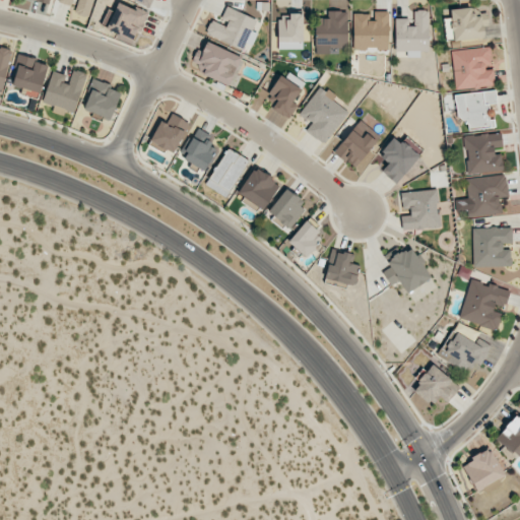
[(88,17),(93,0),(59,0),(58,2),(74,7),(73,12),(88,17)]
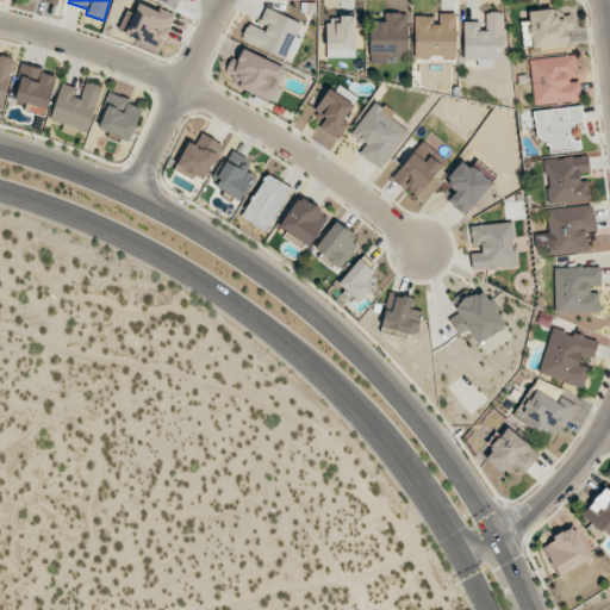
[(124,35),(159,50),(174,14),(160,8),(159,11),(138,2),(124,35)]
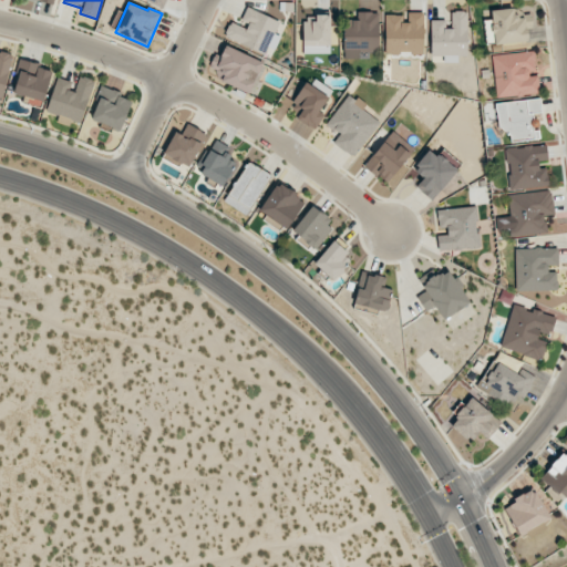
[(271,57),(281,33),(276,31),(280,21),(247,7),(239,23),(230,20),(224,37),(271,57)]
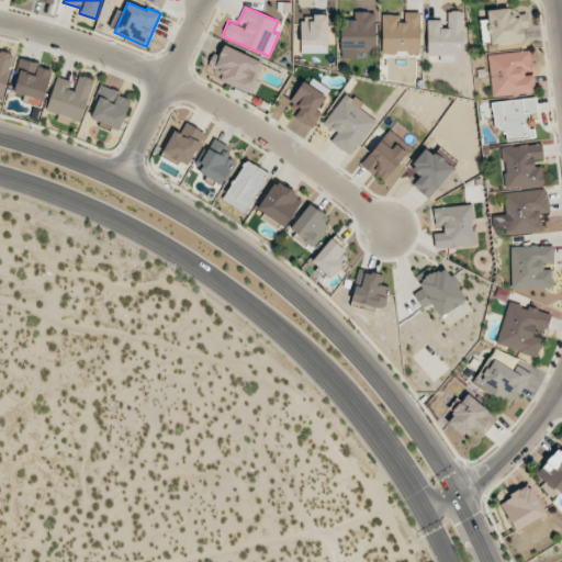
[(480,20),(482,45),(526,41),(524,9),(486,12),(487,19),(480,20)]
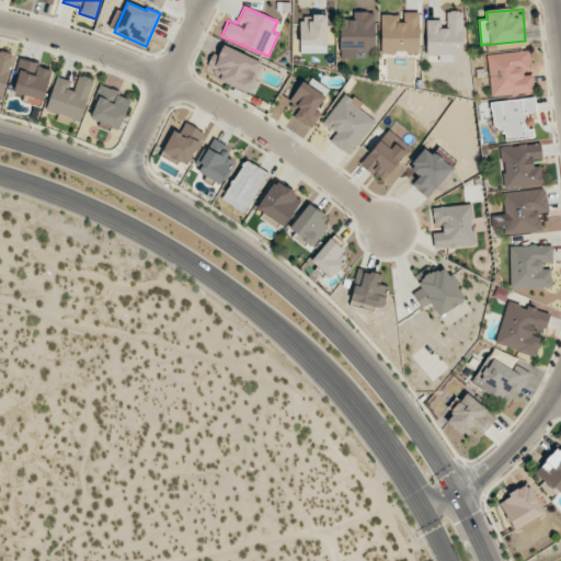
[(426,20),(425,55),(437,55),(437,61),(453,61),(453,55),(462,55),(462,11),(446,11),(446,29),(441,27),(441,20),(426,20)]
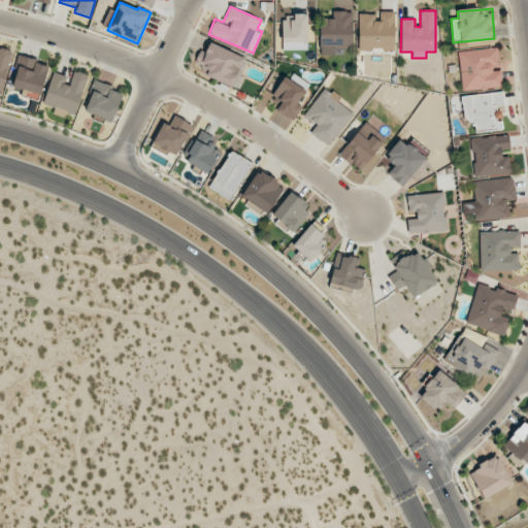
[(353,11),(333,11),(333,19),(320,19),(320,54),(343,54),(343,48),(352,48),(353,11)]
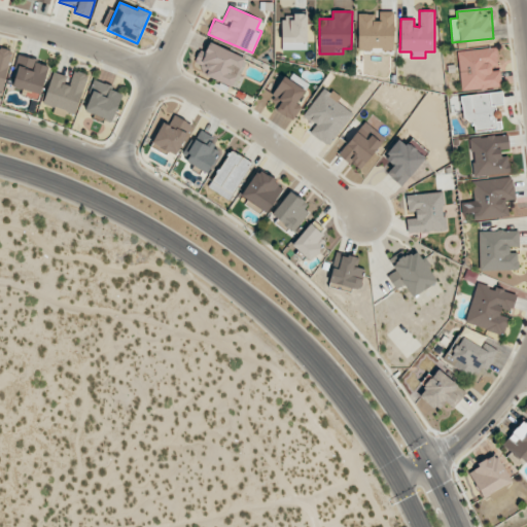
[(357,50),(393,50),(394,11),(377,11),(377,13),(358,13),(357,50)]
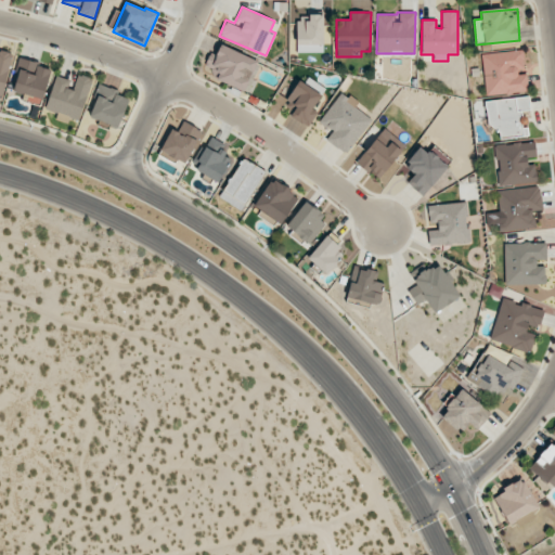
[(323,52),(323,15),(297,14),(297,52),(323,52)]
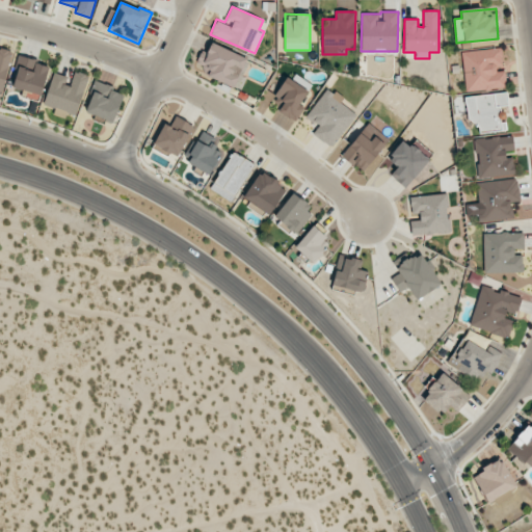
[(208,75),(239,89),(251,60),(211,43),(207,53),(203,51),(196,65),(210,71),(208,75)]
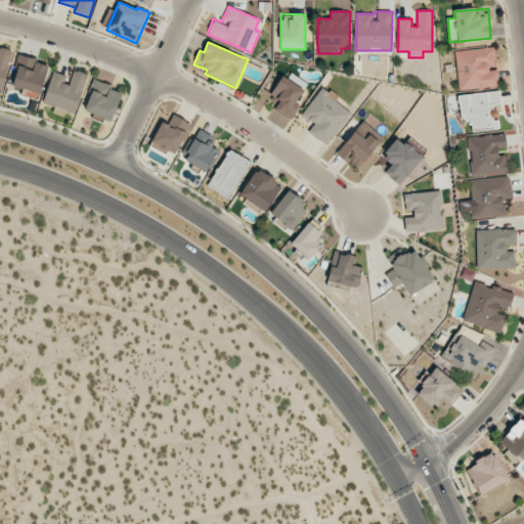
[(11,50),(0,47),(0,89),(3,90),(11,50)]
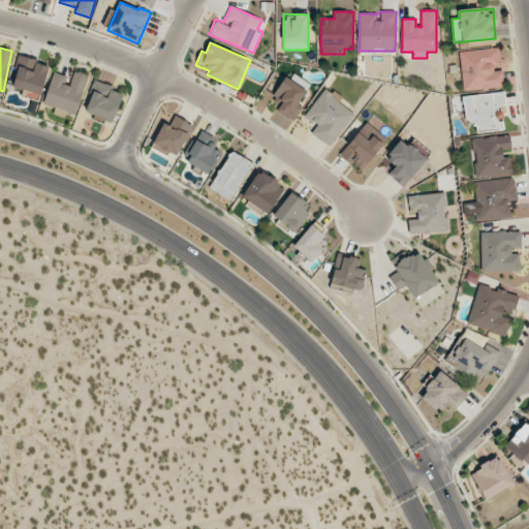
[(503,88),(502,67),(499,68),(498,49),(459,51),(462,90),(503,88)]
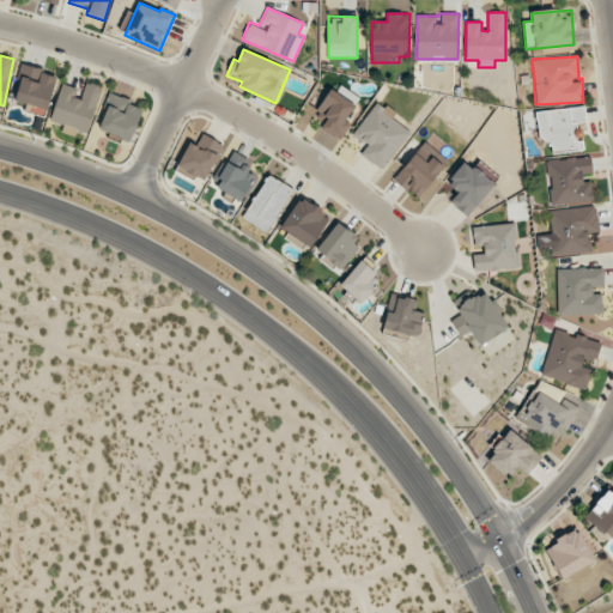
[(55,73),(22,67),(14,104),(48,111),(55,73)]
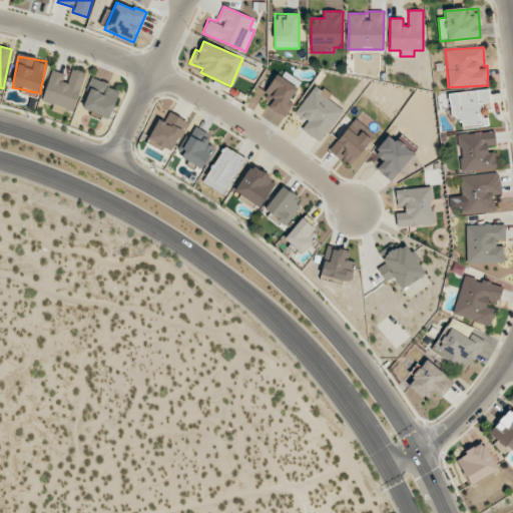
[(42,101),(73,111),(85,73),(72,68),(67,82),(62,81),(65,74),(51,70),(42,101)]
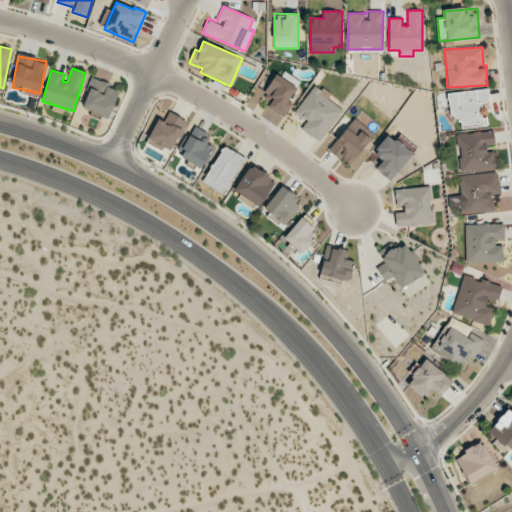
[(285,116),(293,104),(288,100),(300,82),(281,69),(260,100),(285,116)]
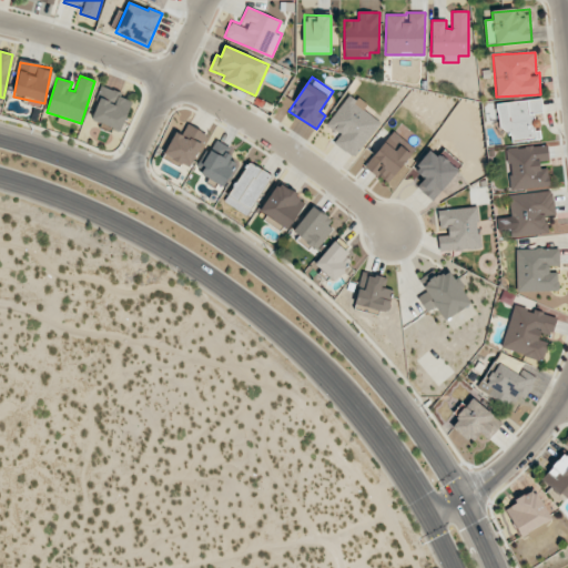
[(92,121),(122,130),(131,100),(119,97),(121,92),(102,87),(92,121)]
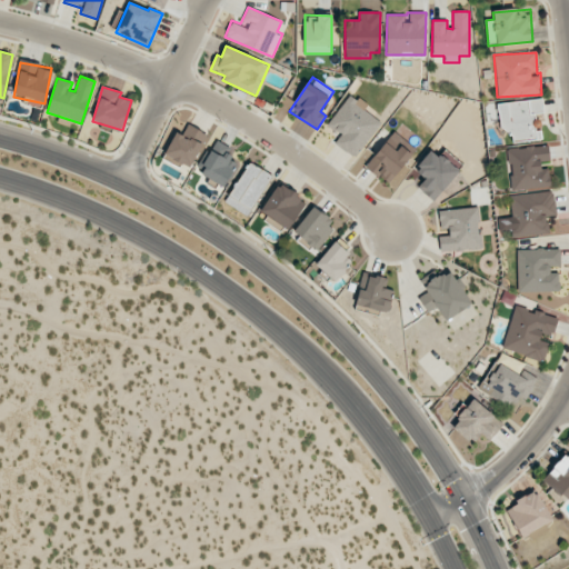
[(382,120),(350,96),(326,126),(340,137),(335,142),(353,158),(382,120)]
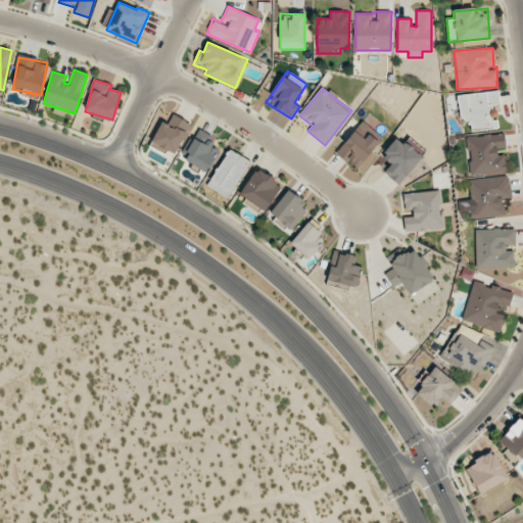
[(456,95),(459,119),(468,117),(470,131),(492,128),(489,103),(498,102),(497,90),(456,95)]
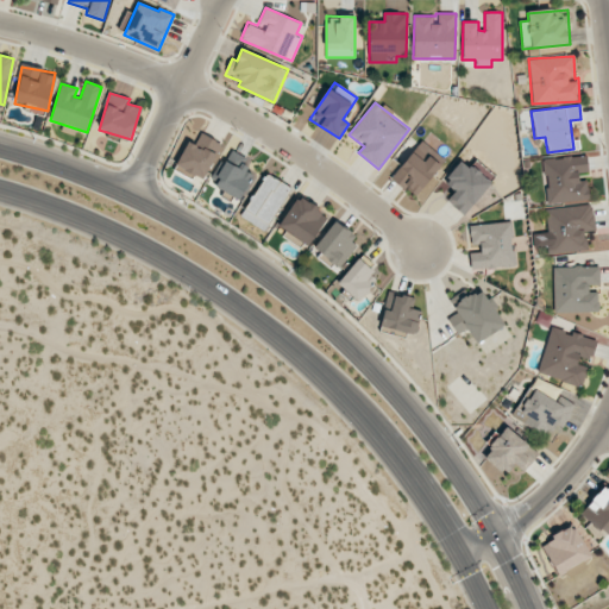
[(205,180),(220,142),(200,133),(195,144),(187,140),(175,168),(205,180)]
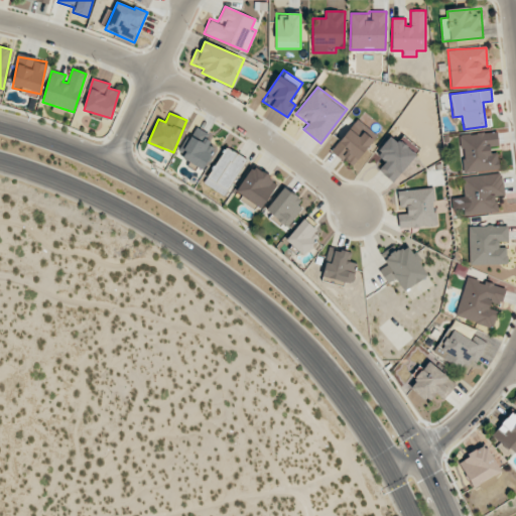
[(377,135),(357,119),(331,151),(352,167),(377,135)]
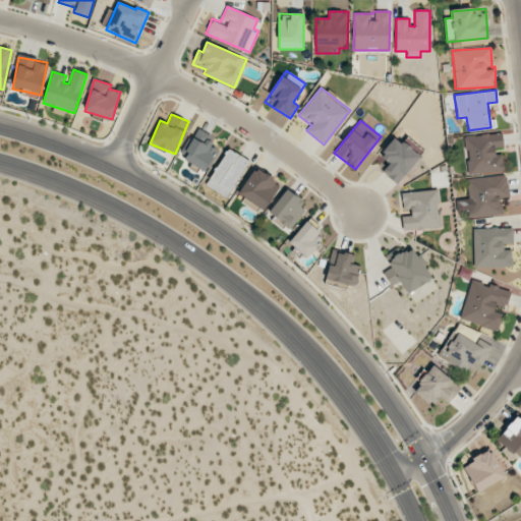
[(183,160),(206,170),(216,149),(210,146),(214,136),(197,129),(183,160)]
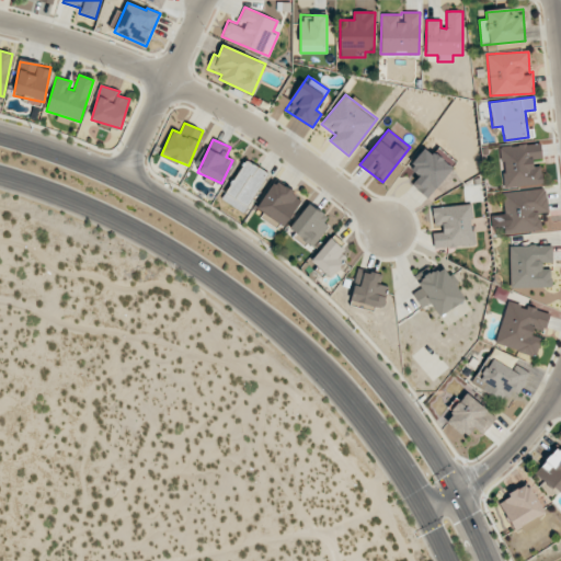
[(542,183),(540,165),(534,167),(533,160),(541,158),(539,142),(499,147),(503,189),(542,183)]
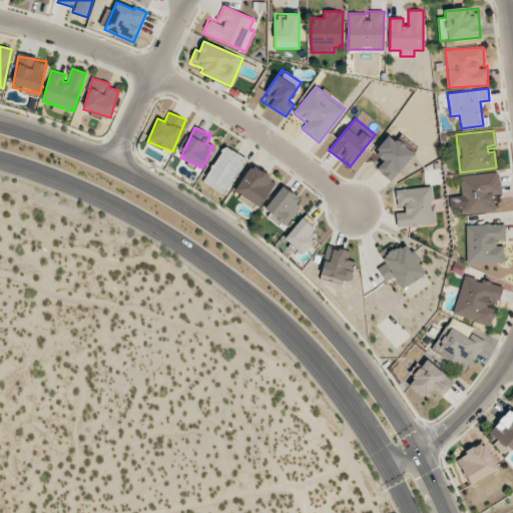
[(383,160),(376,168),(390,180),(413,155),(390,133),(373,151),(383,160)]
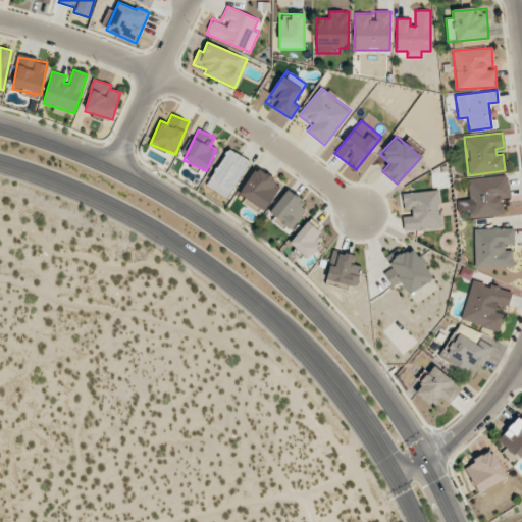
[(206,185),(226,198),(250,162),(229,149),(206,185)]
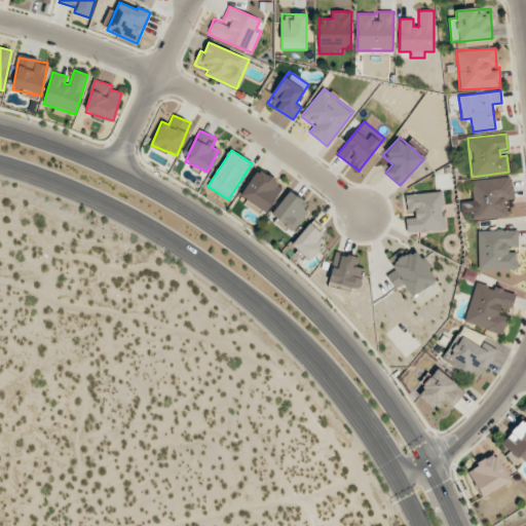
[(283,185),(256,170),(239,198),(267,214),(283,185)]
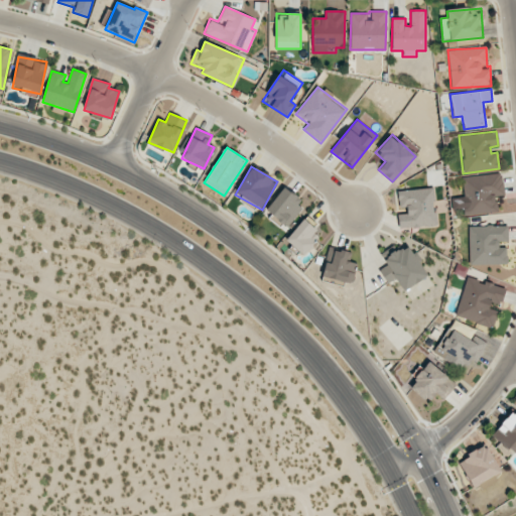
[(462,177),(464,198),(460,198),(462,216),(497,212),(496,197),(504,196),(502,173),(462,177)]
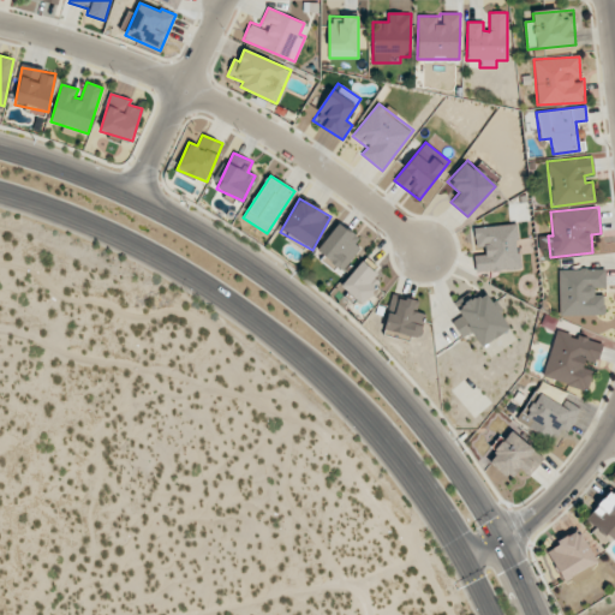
[(340,272),(363,242),(339,222),(316,252),(340,272)]
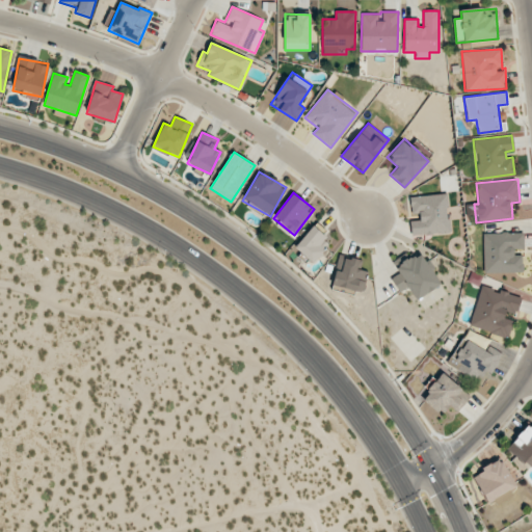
[(410,235),(450,233),(447,194),(410,196),(411,218),(409,218),(410,235)]
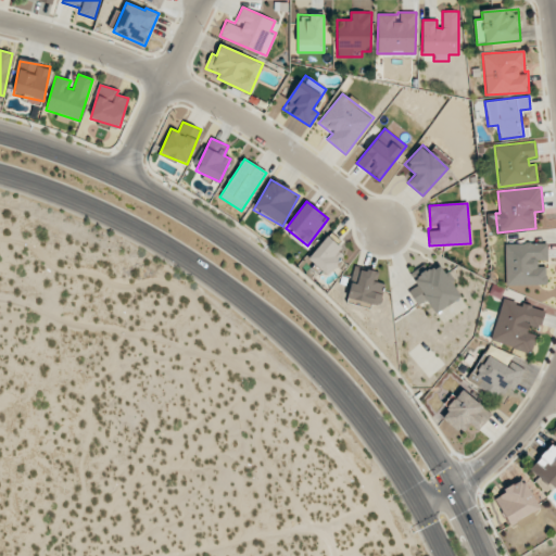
[(327,275),(348,253),(328,236),(307,257),(327,275)]
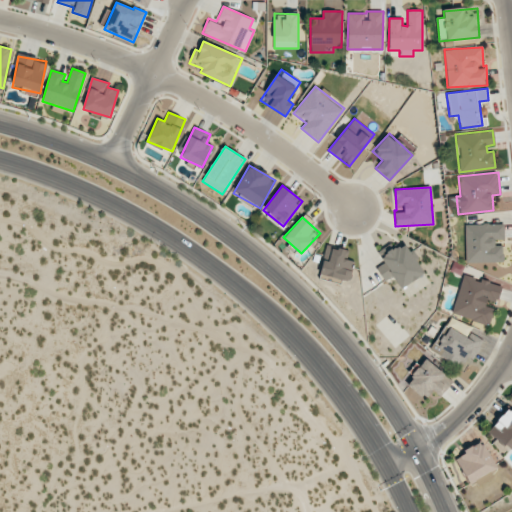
[(465,224),(466,262),(503,261),(503,245),(495,246),(495,240),(504,240),(503,224),(465,224)]
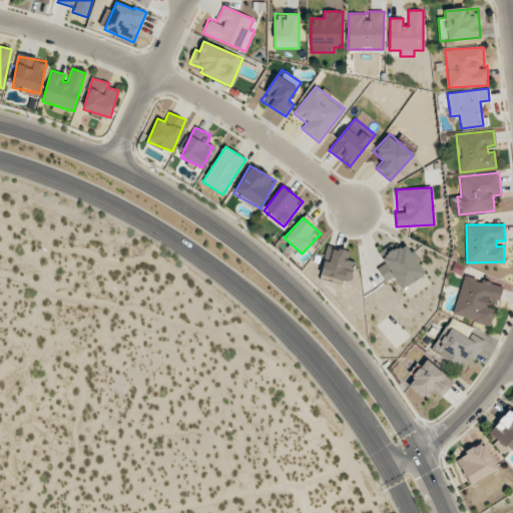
[(377,268),(385,282),(394,277),(400,288),(424,276),(407,242),(383,255),(387,263),(377,268)]
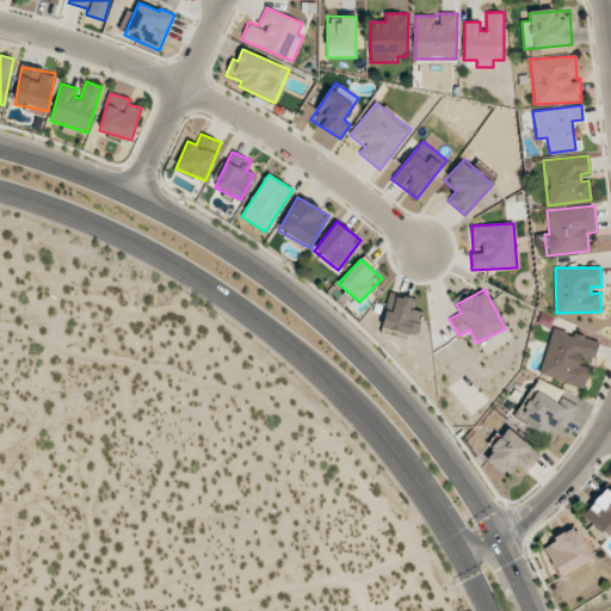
[(383,329),(417,337),(423,312),(413,309),(415,298),(390,294),(383,329)]
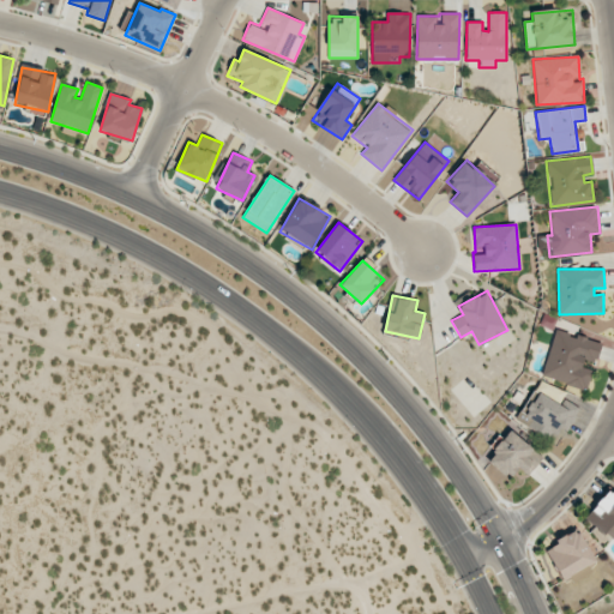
[(542,377),(588,390),(594,366),(595,366),(602,342),(554,330),(542,377)]
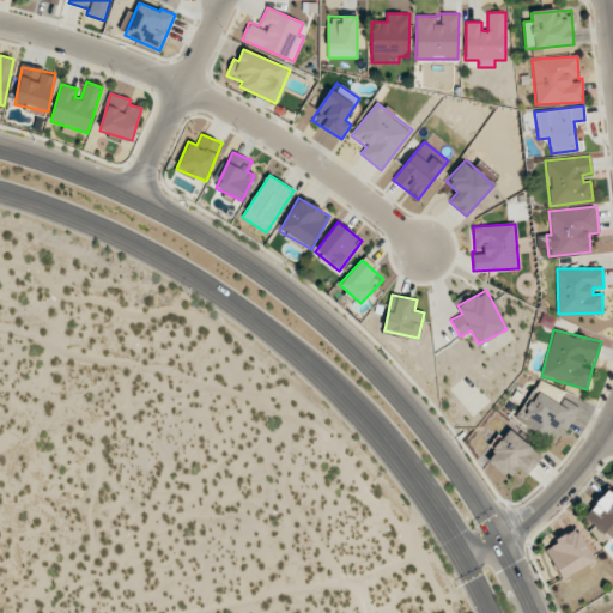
[(490,354),(508,343),(502,333),(484,344),(490,354)]
